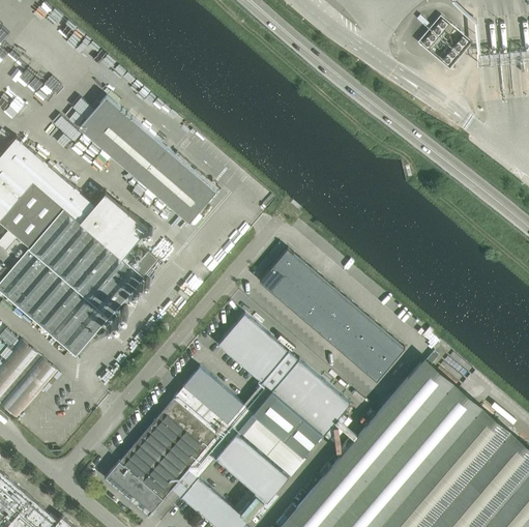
[(0,65),(37,101),(46,103),(58,90),(60,69),(54,76),(49,76),(40,68),(36,72),(29,65),(36,58),(32,54),(33,44),(25,52),(18,46),(11,45),(4,38),(15,29),(6,21),(2,25),(3,18),(0,13),(0,65)]
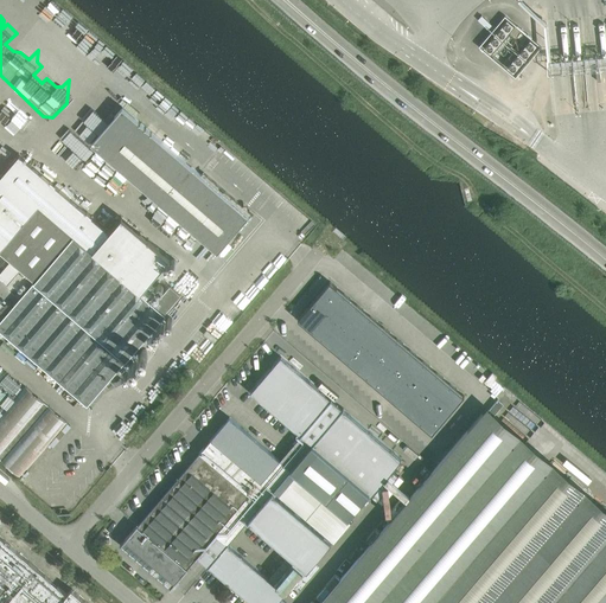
[(476,50),(514,81),(540,49),(502,18),(476,50)]
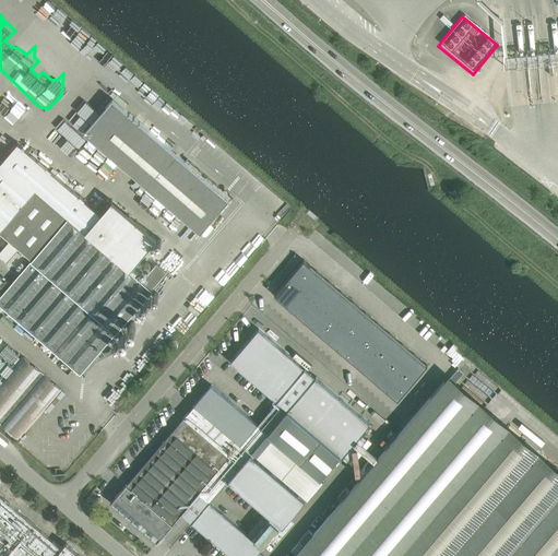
[(442,18),(439,21),(448,30),(451,26),(442,18)]
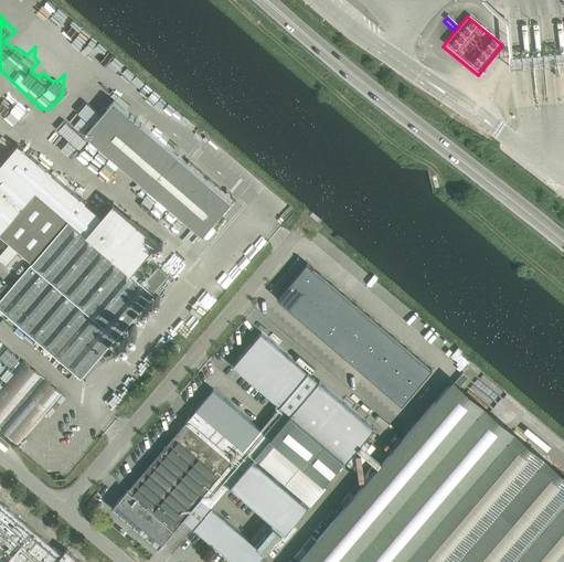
[(84,137),(193,231),(201,239),(223,213),(233,203),(234,204),(234,203),(188,163),(188,165),(185,166),(113,103),(106,112),(84,137)]
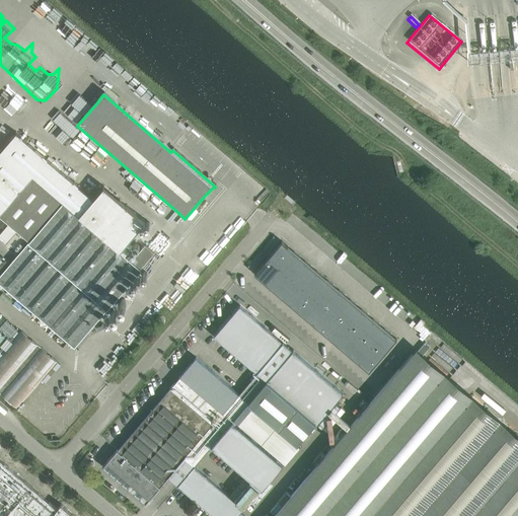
[(15,135),(0,153),(0,219),(29,244),(0,278),(0,285),(73,349),(122,292),(129,297),(133,292),(127,286),(153,255),(144,247),(130,264),(124,258),(131,249),(126,244),(144,224),(103,189),(92,201),(15,135)]
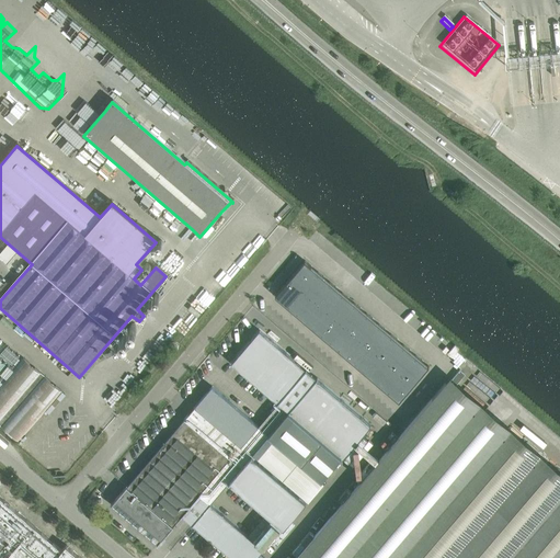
[(301,292),(317,274),(304,263),(289,281),(301,292)]
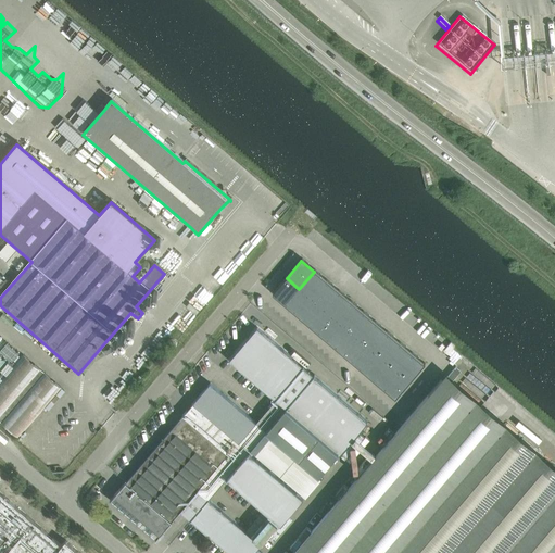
[(203,279),(216,291),(224,283),(211,271),(203,279)]
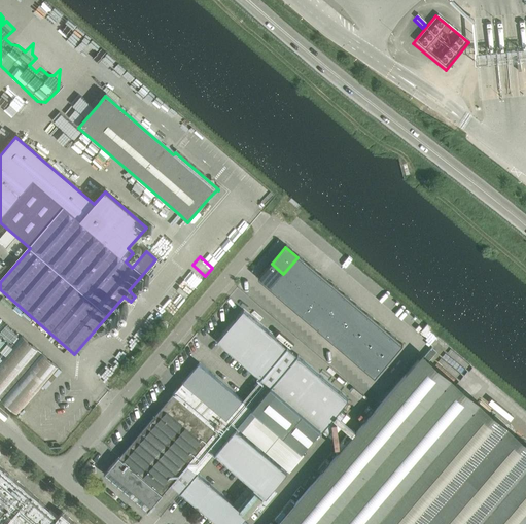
[(294,284),(309,268),(297,257),(283,274),(290,280),(294,284)]
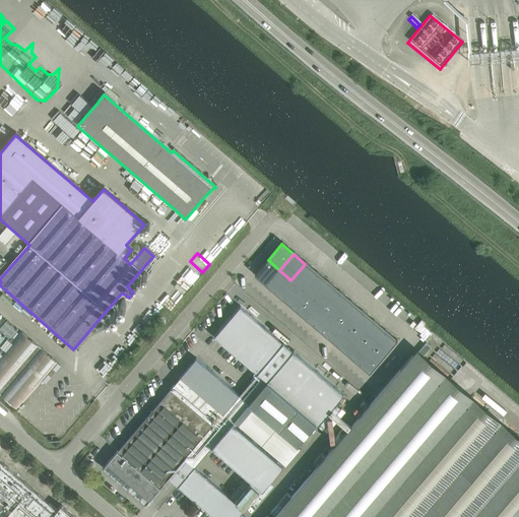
[(265,286),(279,270),(268,260),(254,276),(265,286)]
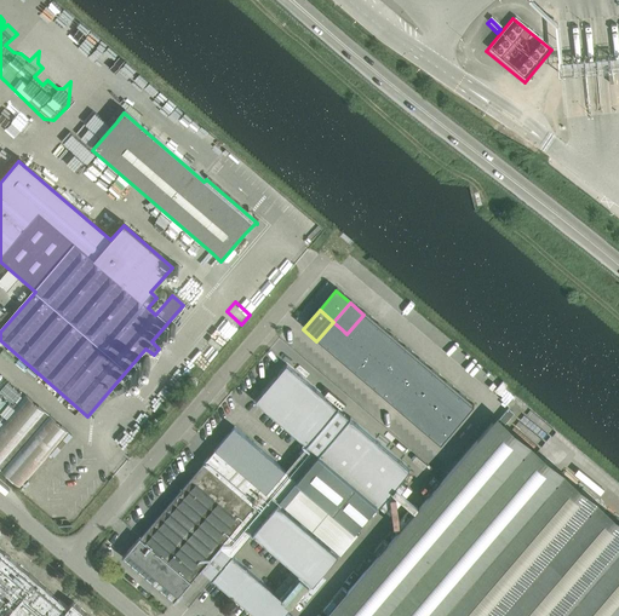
[(361,345),(377,326),(364,315),(347,334),(351,338),(360,345),(361,345)]
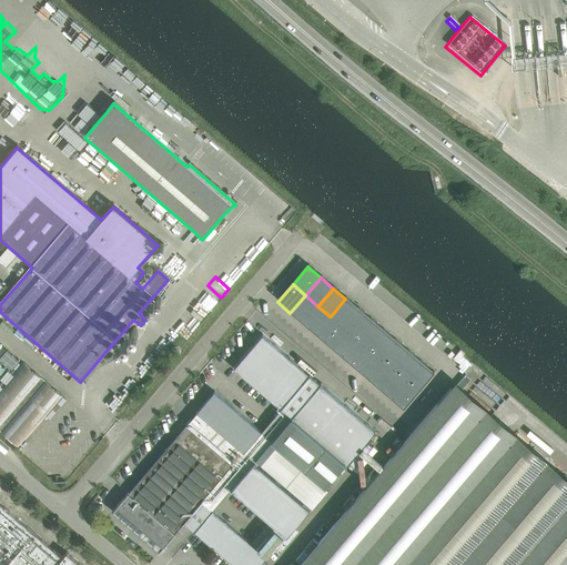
[(313,302),(305,295),(290,313),(299,320),(313,302)]
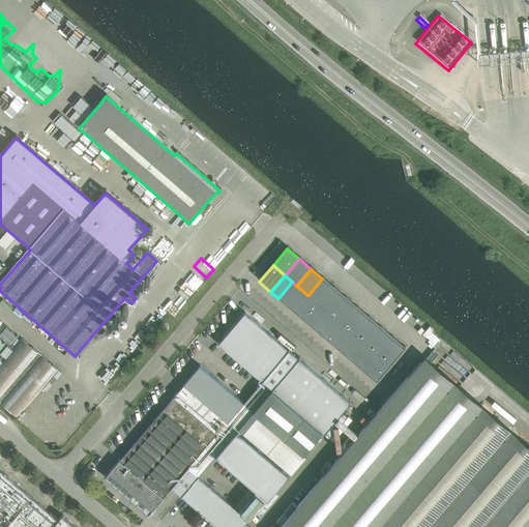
[(320,305),(333,289),(322,279),(309,295),(316,302),(320,305)]
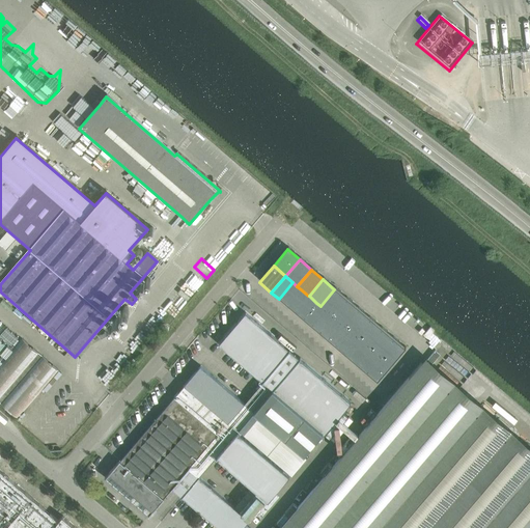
[(301,289),(297,286),(293,282),(279,299),(286,306),(301,289)]
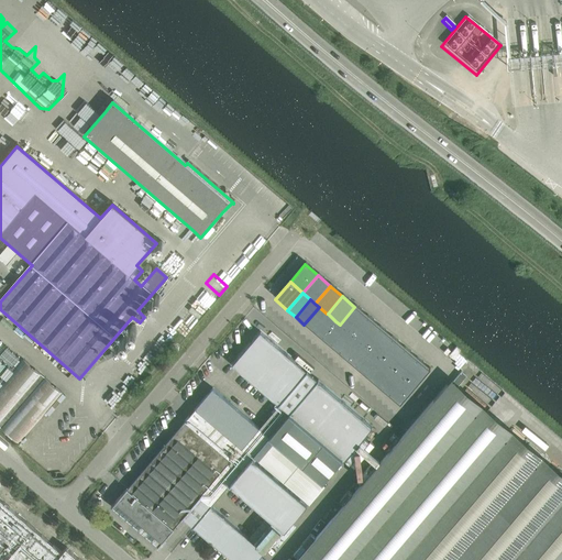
[(312,331),(327,314),(319,307),(304,325),(312,331)]
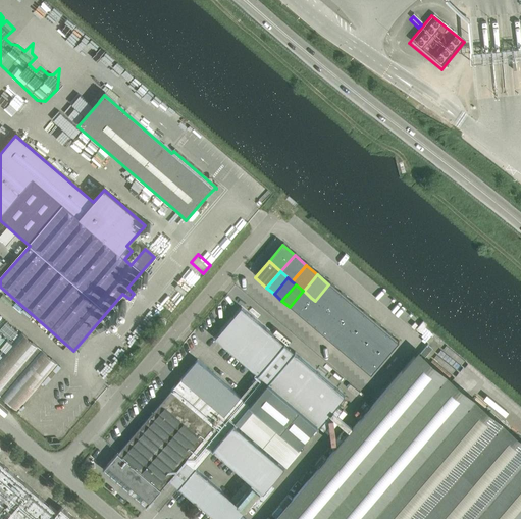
[(326,310),(341,294),(328,284),(315,301),(319,304),(326,310)]
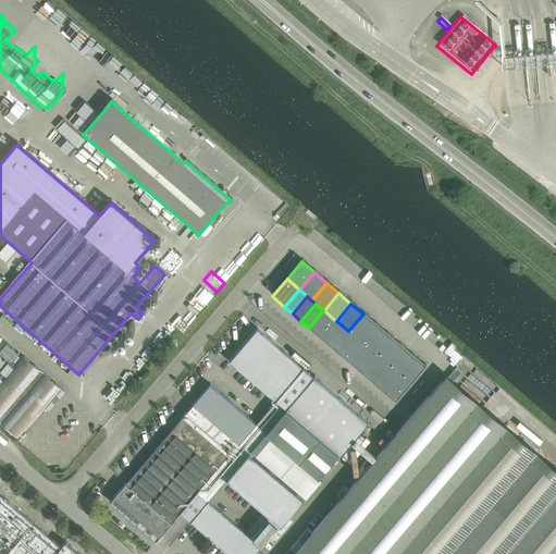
[(332,318),(324,310),(323,310),(309,328),(317,334),(332,318)]
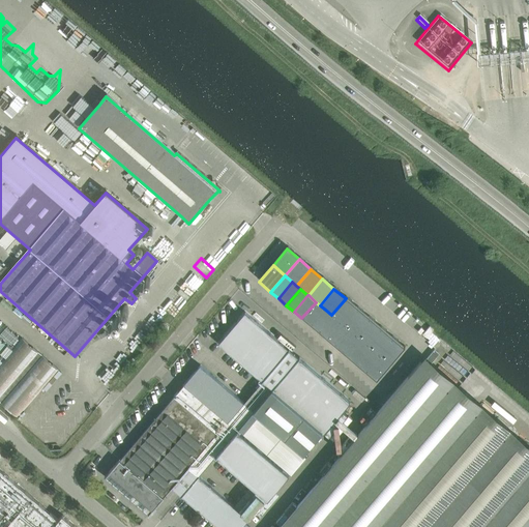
[(343,325),(357,309),(346,298),(331,315),(340,322),(343,325)]
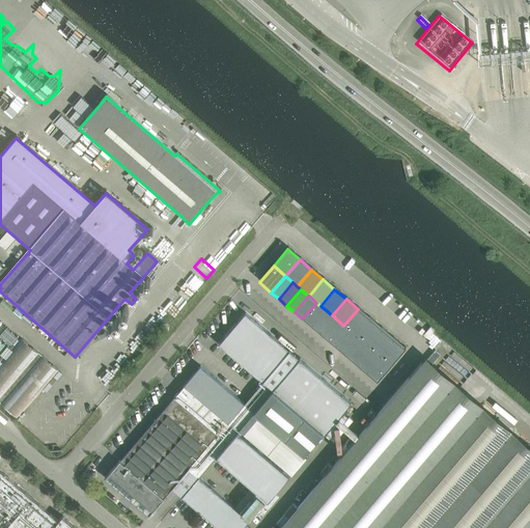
[(325,309),(321,306),(316,303),(302,318),(310,326),(325,309)]
